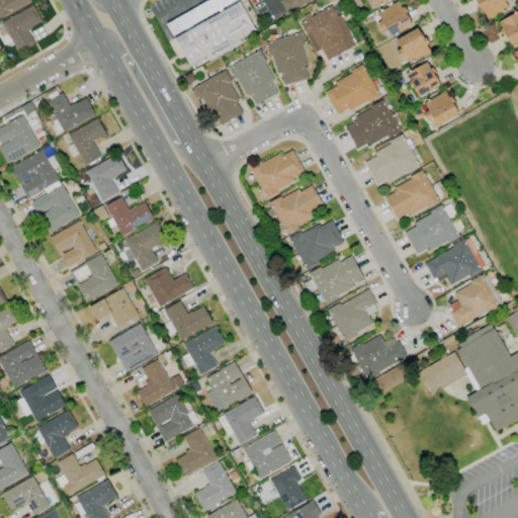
[(0,18),(0,0),(29,0),(30,1),(11,13),(10,12),(0,18)]
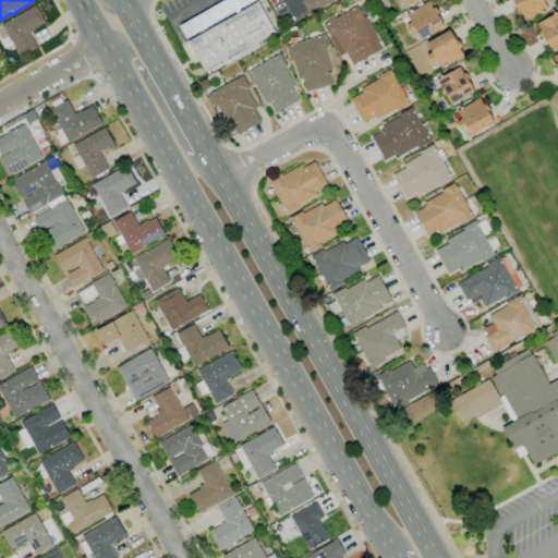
[(227,0),(181,26),(187,38),(253,0),(227,0)]
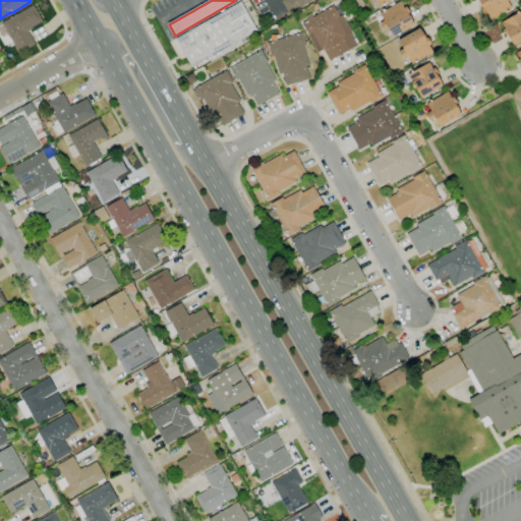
[(289,14),(282,1),(283,0),(312,0),(299,7),(301,10),(294,14),(293,12),(289,14)]
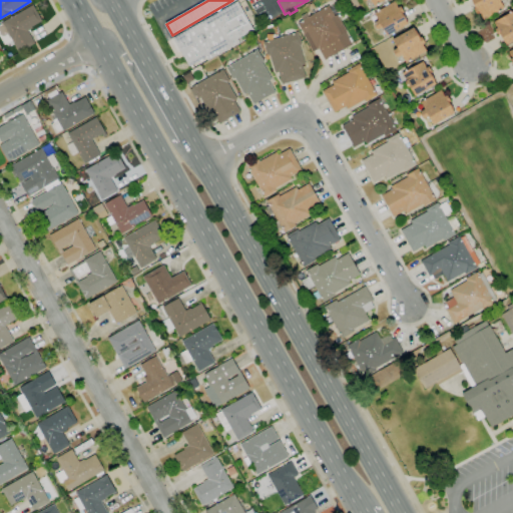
[(501,0),(500,1),(504,8),(484,20),(480,13),(477,15),(473,9),(475,7),(471,0),(501,0)]
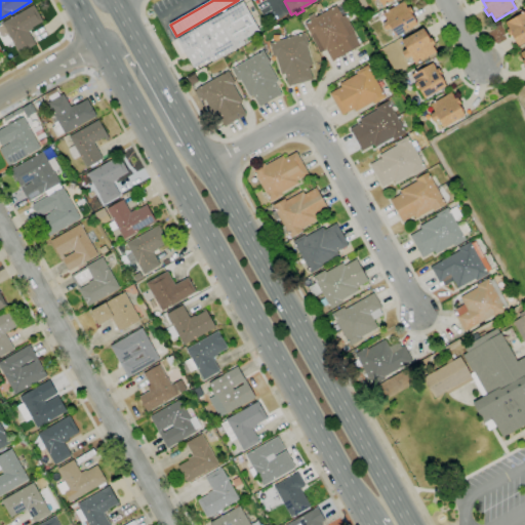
[(388,30),(385,30),(382,26),(384,23),(387,21),(382,13),(403,1),(407,8),(410,7),(413,12),(411,13),(417,25),(396,37),(391,29),(388,30)]
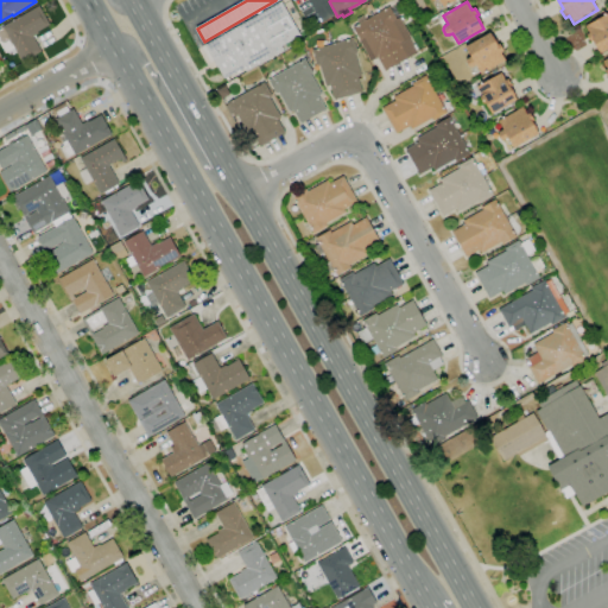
[(223,78),(204,45),(280,2),(299,36),(282,46),(284,50),(246,71),(244,68),(223,78)]
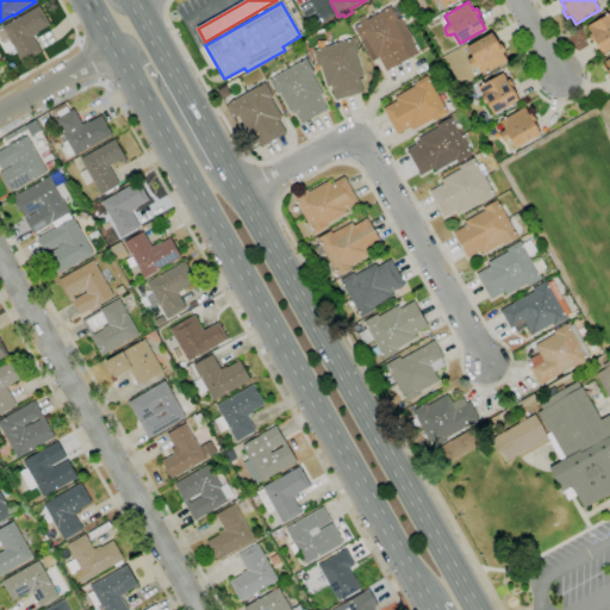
[(23,62),(14,48),(5,54),(0,44),(0,30),(2,29),(2,27),(39,6),(50,25),(38,32),(39,33),(32,37),(41,51),(23,62)]
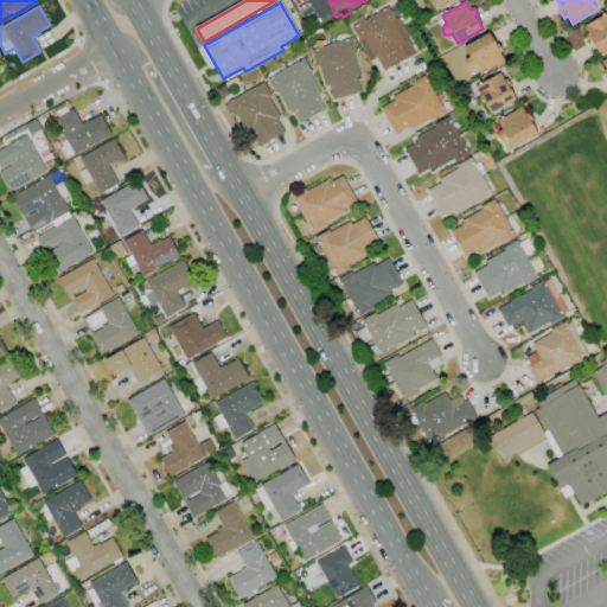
[(384,71),(377,57),(370,61),(352,27),(358,24),(356,19),(363,16),(365,20),(388,7),(395,19),(398,18),(410,37),(408,38),(416,52),(384,71)]
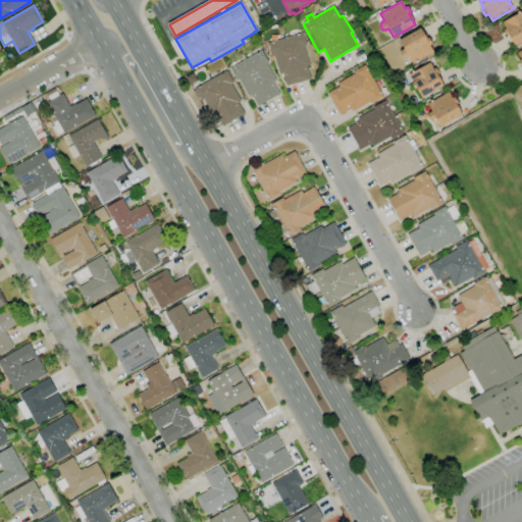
[(521,42),(515,46),(509,36),(507,37),(504,30),(506,29),(503,22),(521,11),(521,42)]
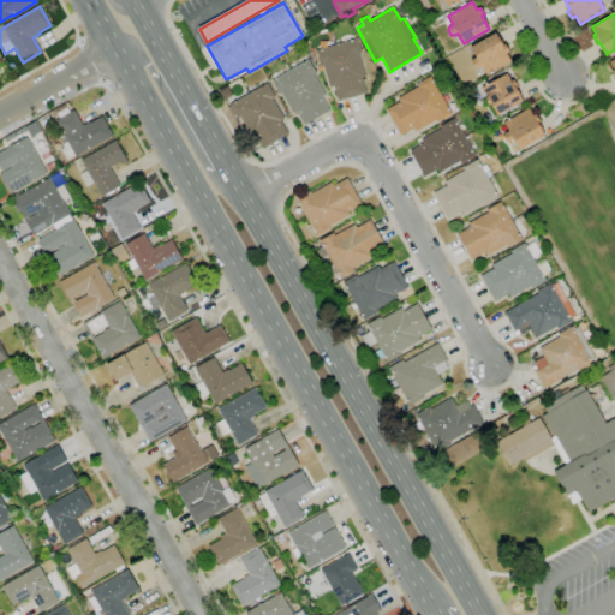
[(477,69),(473,67),(471,64),(472,59),(476,58),(470,48),(496,34),(503,46),(505,45),(509,52),(507,54),(511,61),(487,76),(481,66),(477,69)]
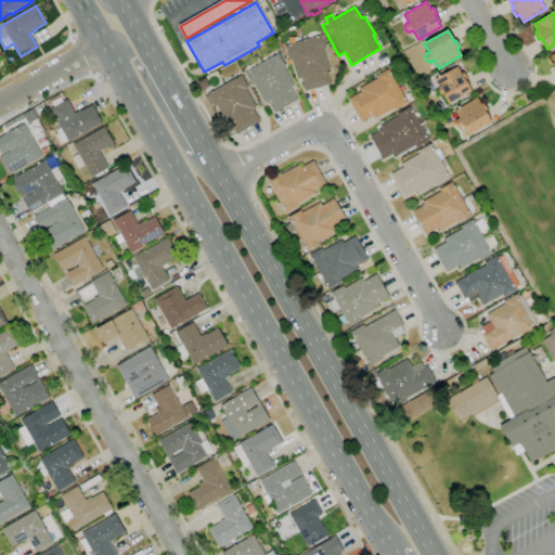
[(305,92),(300,78),(297,79),(292,60),(289,60),(285,46),(322,35),(326,49),(324,50),(330,69),(326,71),(330,85),(305,92)]
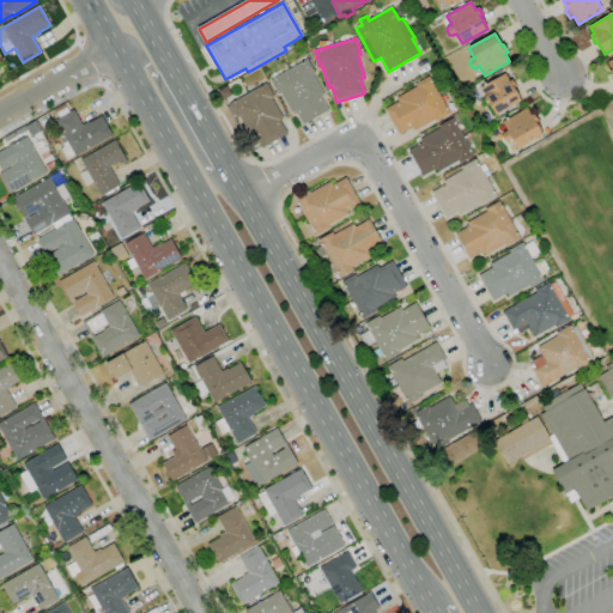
[(303,125),(296,111),(291,114),(280,93),(277,95),(269,80),(308,59),(315,74),(313,76),(325,96),(321,97),(328,110),(303,125)]
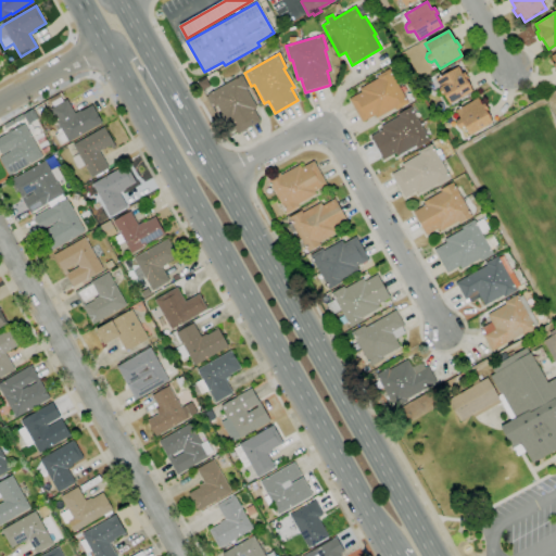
[(444,95),(441,95),(439,91),(440,87),(436,79),(458,66),(460,70),(459,71),(462,74),(464,72),(468,78),(466,79),(472,91),(450,104),(444,95)]
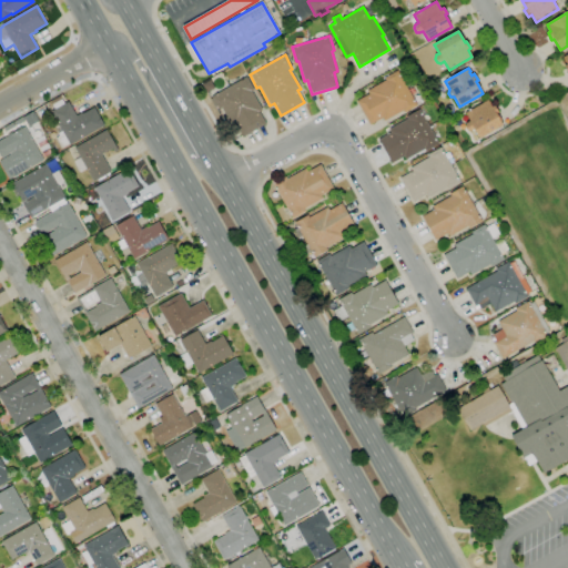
[(369,125),(356,101),(369,94),(367,90),(385,80),(384,78),(397,70),(417,105),(404,112),(403,111),(384,121),(383,118),(369,125)]
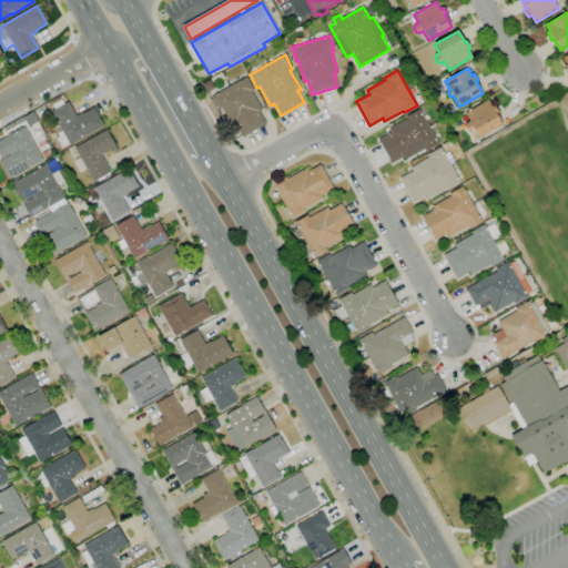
[(243,137),(235,124),(233,125),(222,108),(216,111),(210,99),(247,77),(254,90),(252,92),(262,110),(259,111),(266,123),(243,137)]
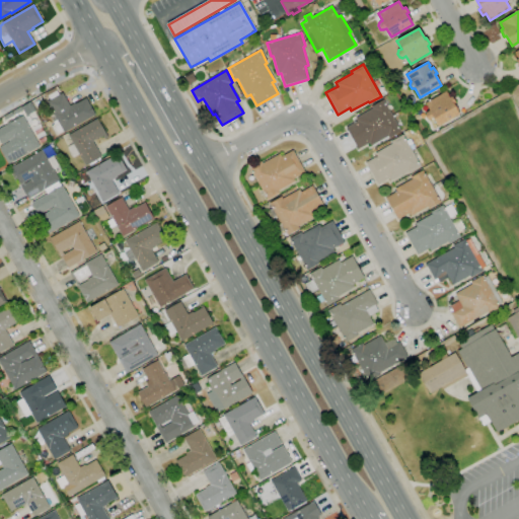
[(56,136),(51,127),(56,124),(51,115),(53,114),(46,102),(51,99),(47,92),(55,87),(59,95),(62,93),(69,106),(74,103),(75,104),(86,98),(95,115),(64,133),(63,132),(56,136)]
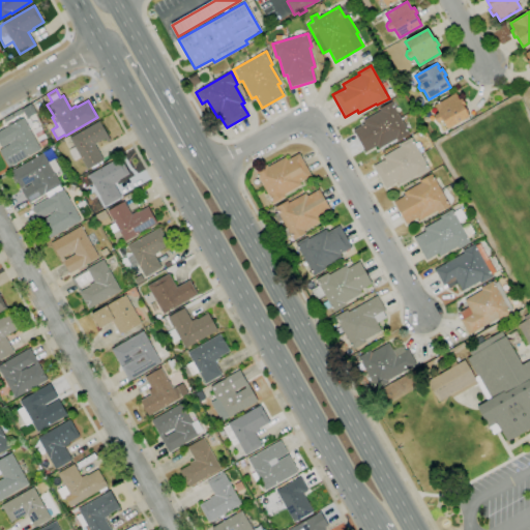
[(439,122),(436,122),(434,118),(435,116),(439,114),(434,106),(455,93),(460,99),(462,98),(465,105),(463,106),(469,117),(448,129),(443,120),(439,122)]
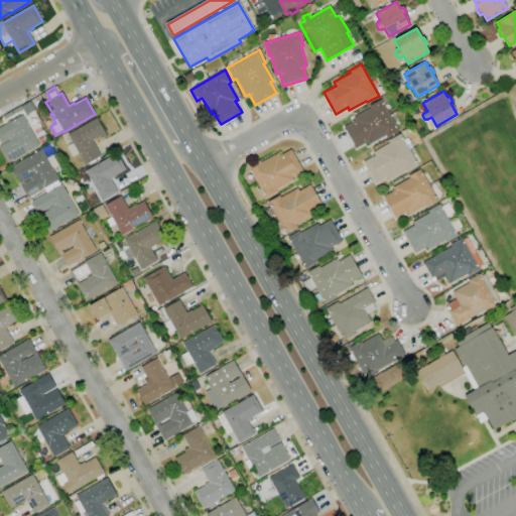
[(356,148),(344,127),(355,120),(354,117),(371,108),(370,106),(381,100),(399,131),(387,137),(386,135),(369,145),(367,142),(356,148)]
